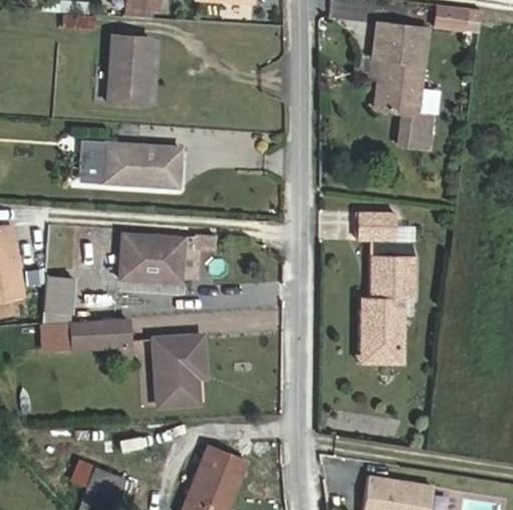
[(56,0),(55,23),(89,25),(91,0),(56,0)]
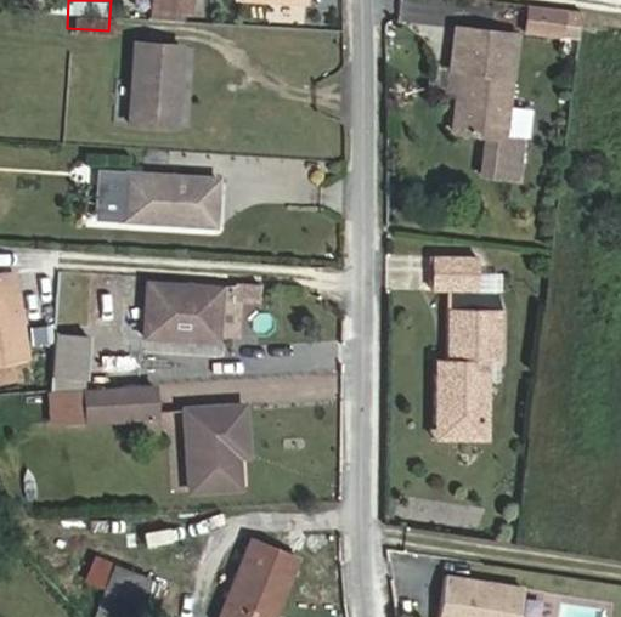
[(565,11),(580,13),(582,0),(528,0),(526,18),(564,22),(565,11)]
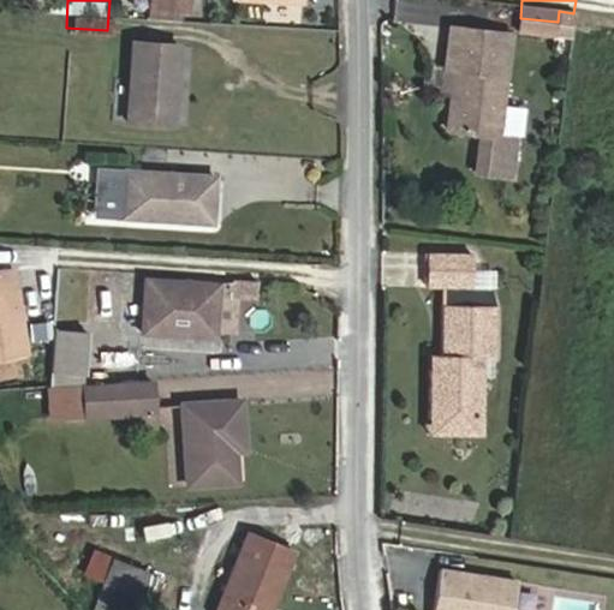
[(448,129),(481,132),(499,135),(502,108),(512,35),(453,28),(447,69),(455,70),(448,129)]
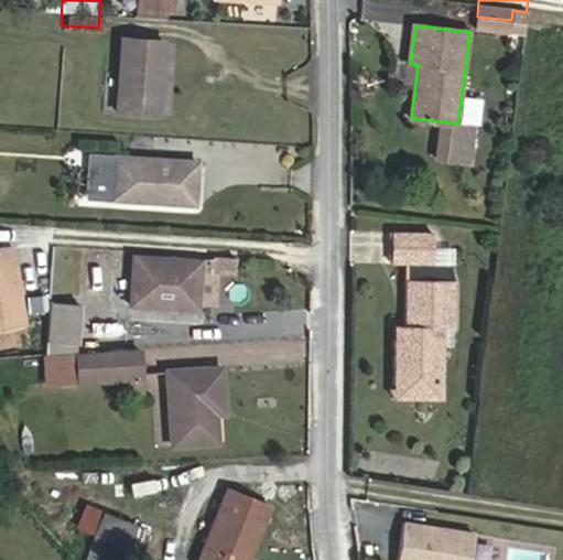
[(118,33),(111,114),(157,117),(163,36),(118,33)]
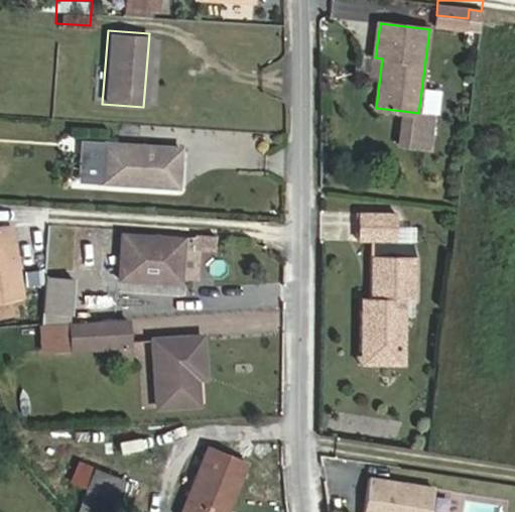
[(442,93),(421,91),(418,113),(432,115),(439,116),(442,93)]
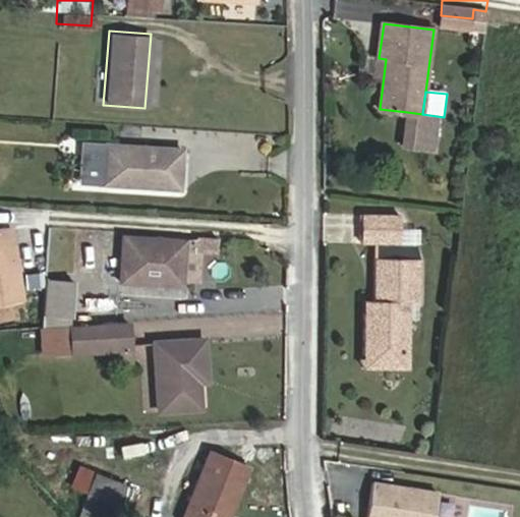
[(422,114),(407,112),(403,145),(432,149),(437,116),(422,114)]
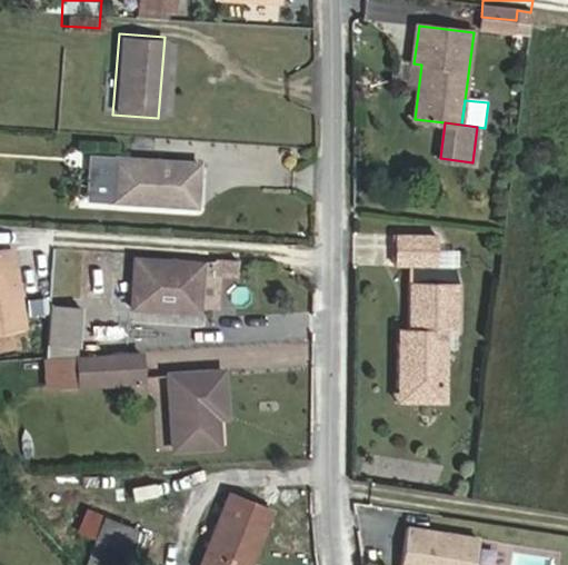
[(193,209),(197,162),(88,155),(86,202),(193,209)]
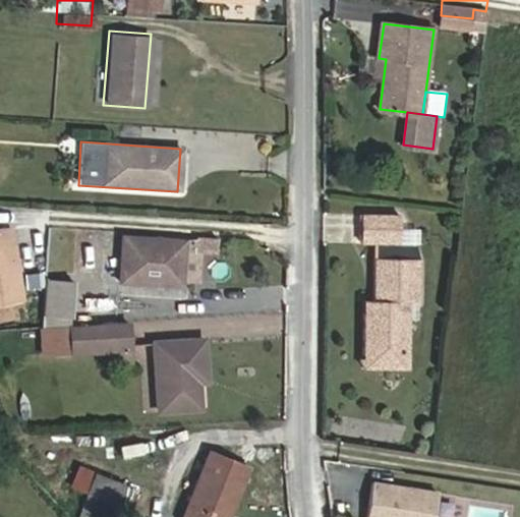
[(401,241),(401,215),(366,214),(365,241),(380,241),(401,241)]
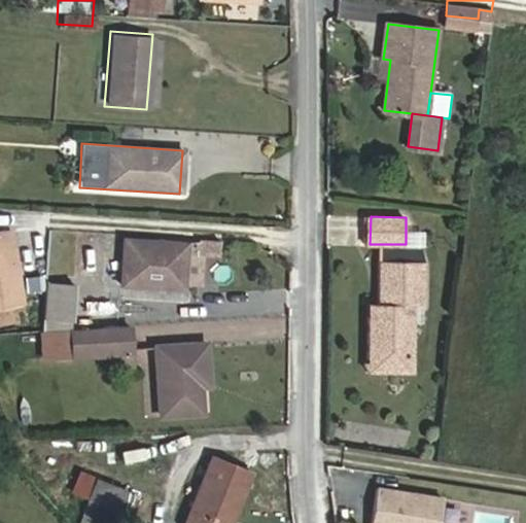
[(0,307),(20,305),(11,231),(0,232),(0,307)]
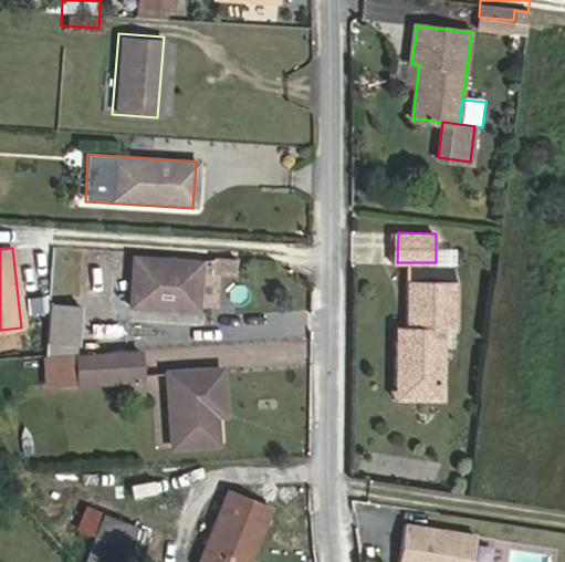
[(201,309),(205,258),(129,252),(126,303),(201,309)]
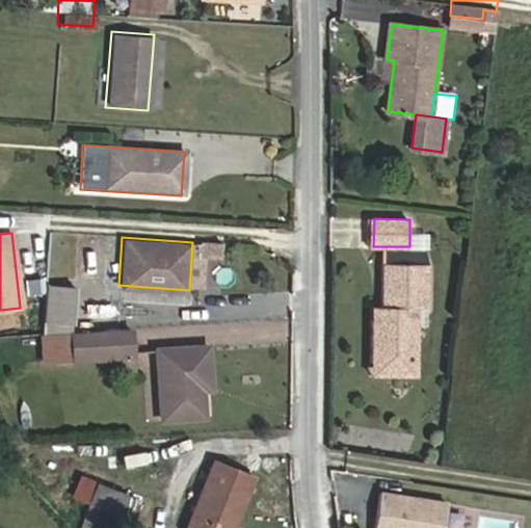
[(409,246),(388,246),(388,262),(424,263),(424,246),(409,246)]
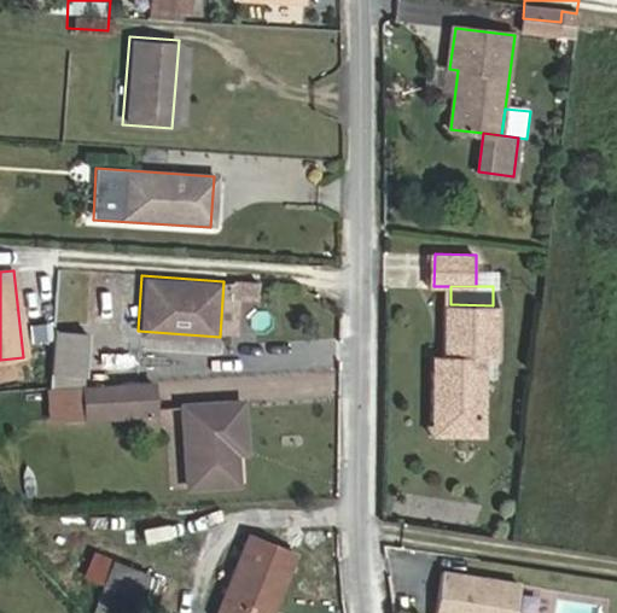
[(501,355),(501,305),(493,305),(450,304),(449,355),(449,371),(434,371),(434,418),(488,420),(489,355),(501,355)]
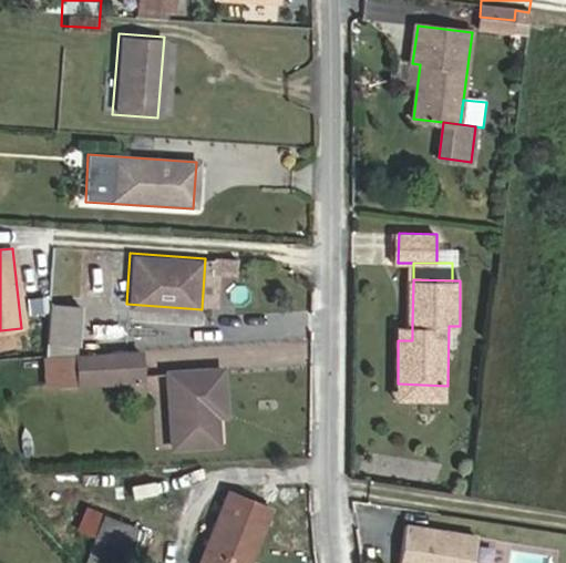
[(82,303),(50,304),(50,345),(81,344),(82,303)]
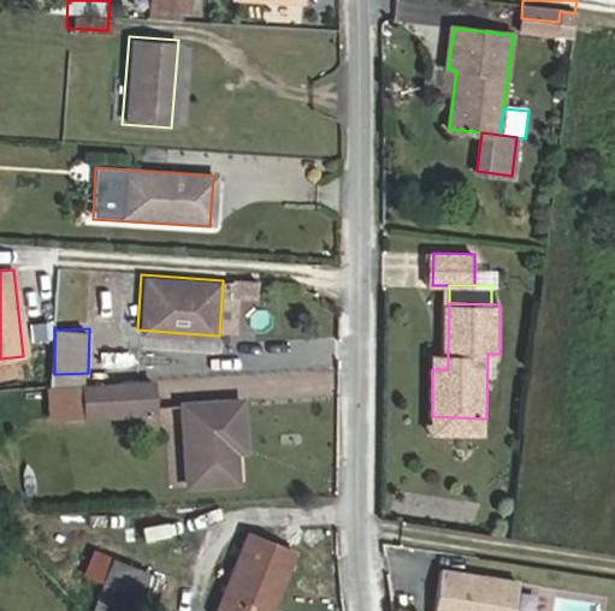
[(448,354),(432,354),(432,369),(448,369),(448,354)]
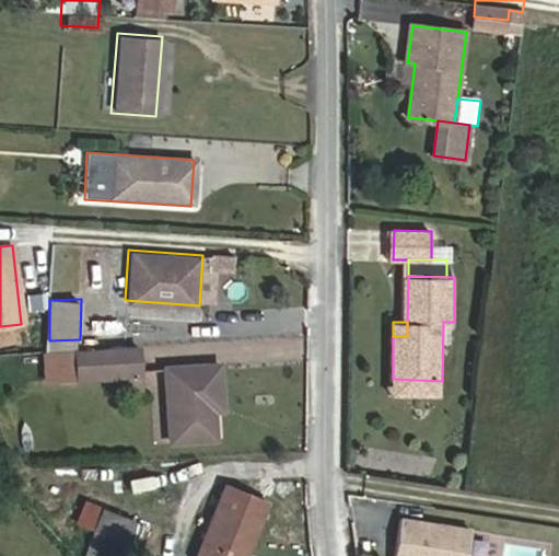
[(142,345),(49,350),(48,350),(51,380),(143,370),(142,345)]
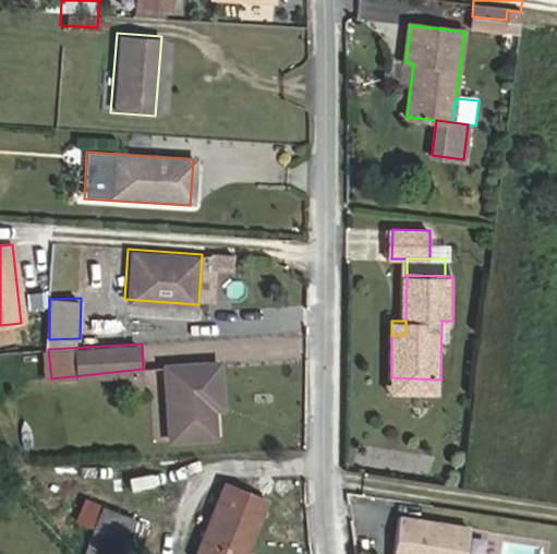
[(218,404),(227,402),(225,361),(173,363),(179,438),(220,433),(218,404)]
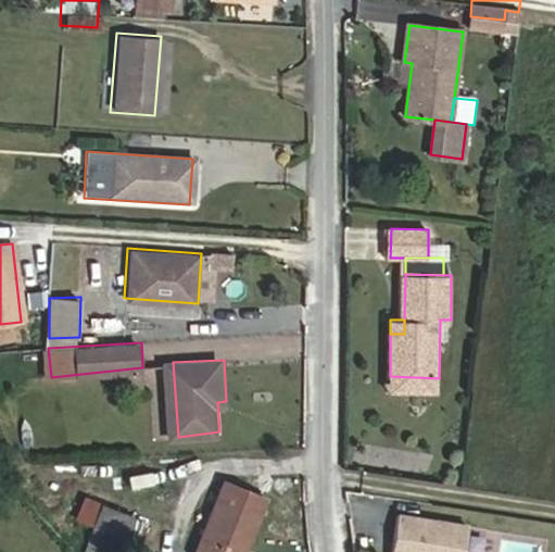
[(439,394),(439,378),(390,376),(390,394),(439,394)]
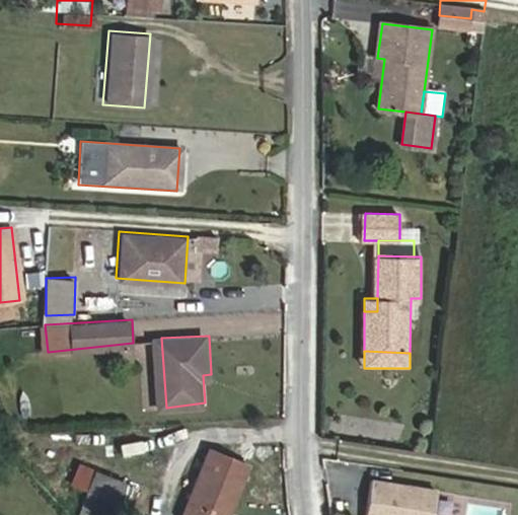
[(239,514),(257,469),(213,455),(192,514),(239,514)]
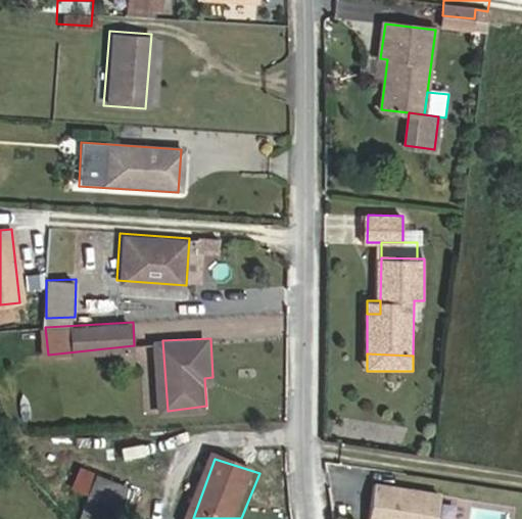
[(433,518),(437,494),(372,484),(366,518),(433,518)]
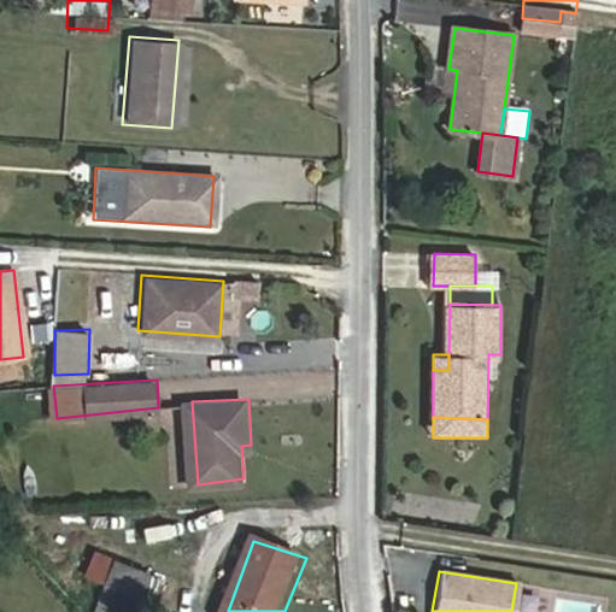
[(113,576),(105,601),(130,611),(135,611),(140,602),(150,606),(156,594),(113,576)]
